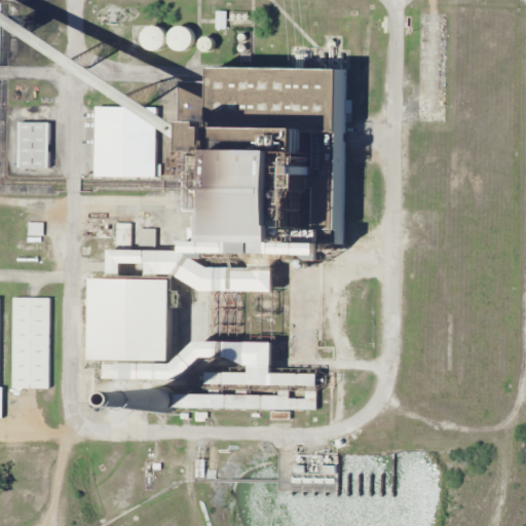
[(219,14),(218,31),(227,31),(227,14),(219,14)]
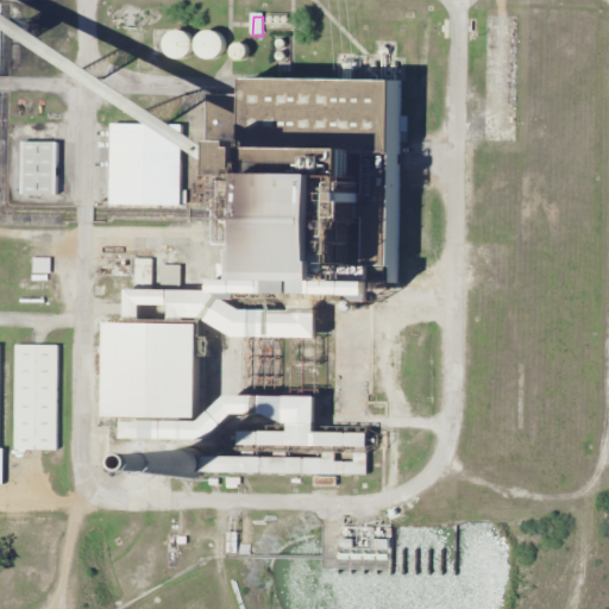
[(194,43),(192,38),(188,35),(183,31),(179,31),(174,31),(169,33),(165,37),(164,42),(163,46),(164,51),(167,55),(170,58),(174,61),(179,62),(184,61),(188,57),(192,54),(194,49),(194,43)]
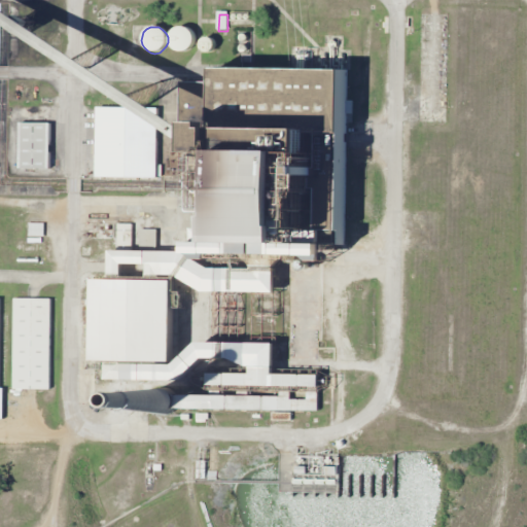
[(191,48),(194,45),(195,41),(195,37),(192,33),(190,30),(186,28),(182,27),(178,27),(174,29),(171,33),(169,37),(169,41),(170,45),(172,49),(176,51),(180,53),(184,53),(188,51),(191,48)]
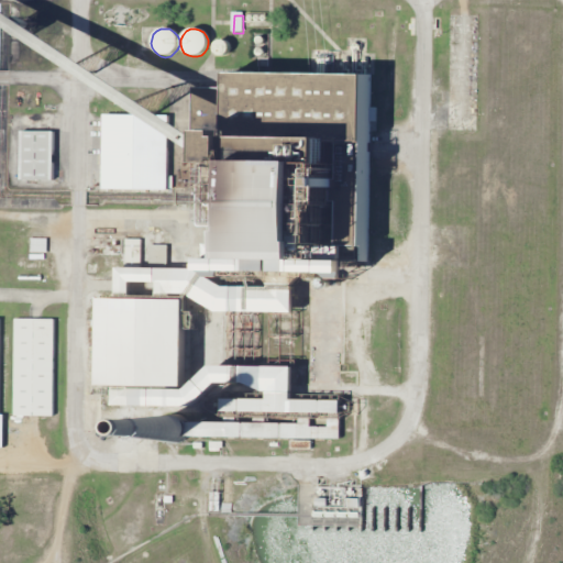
[(230,51),(229,47),(228,45),(227,43),(224,42),(221,41),(219,42),(217,43),(214,44),(213,47),(212,50),(213,53),(214,55),(217,57),(220,58),(223,57),(225,57),(228,55),(229,53),(230,51)]
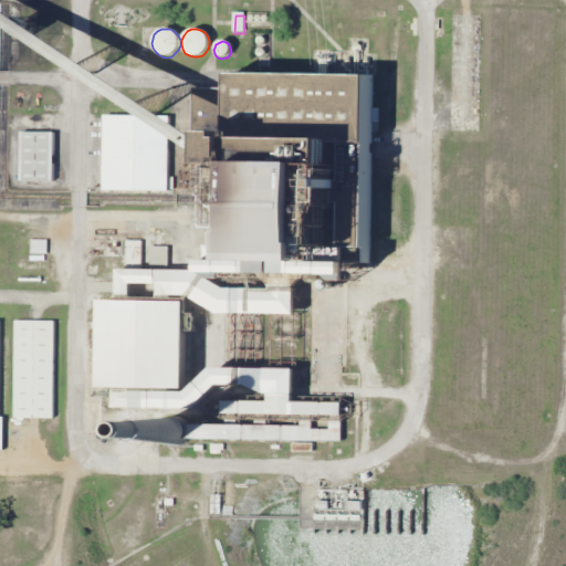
[(257,54),(257,53),(258,52),(258,51),(259,50),(261,50),(262,50),(263,51),(264,52),(265,53),(265,54),(265,55),(264,58),(263,58),(261,59),(260,59),(259,58),(258,56),(257,55),(257,54)]
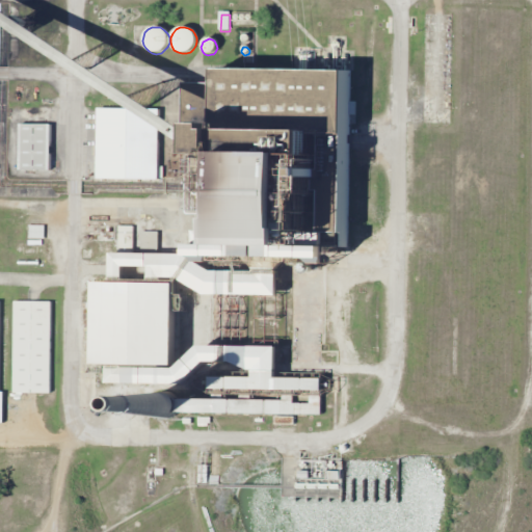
[(165,108),(164,182),(94,181),(95,108),(165,108)]
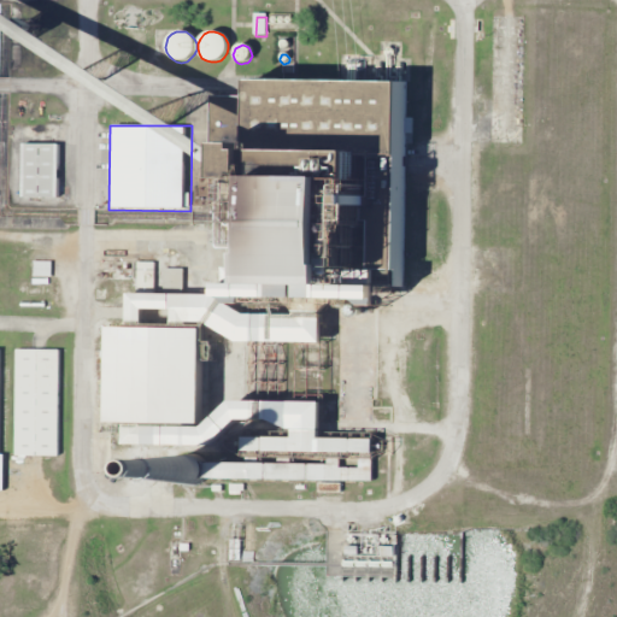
[(58,145),(57,199),(12,199),(13,145),(58,145)]
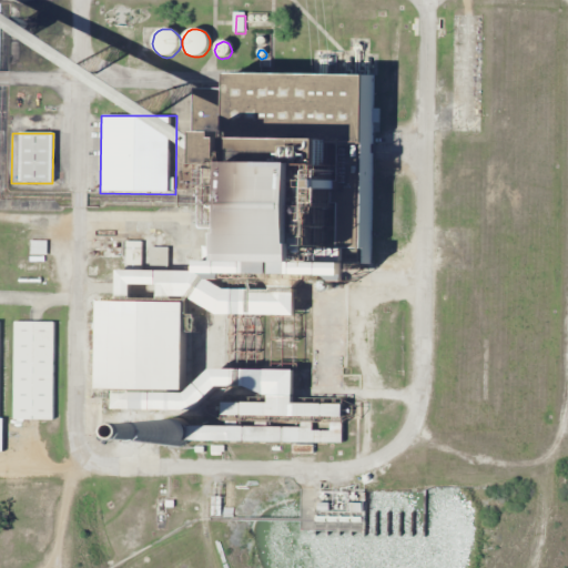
[(182,387),(183,300),(95,297),(94,386),(182,387)]
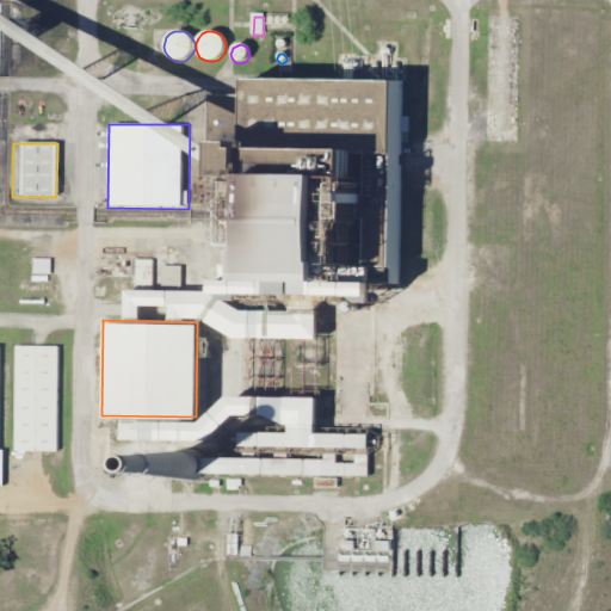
[(59,451),(14,451),(16,347),(60,347),(59,451)]
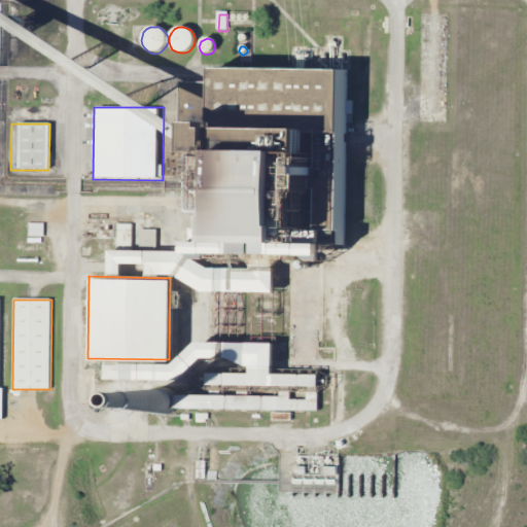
[(271,342),(183,341),(182,359),(246,360),(246,371),(204,370),(204,384),(316,386),(316,373),(270,372),(271,342)]
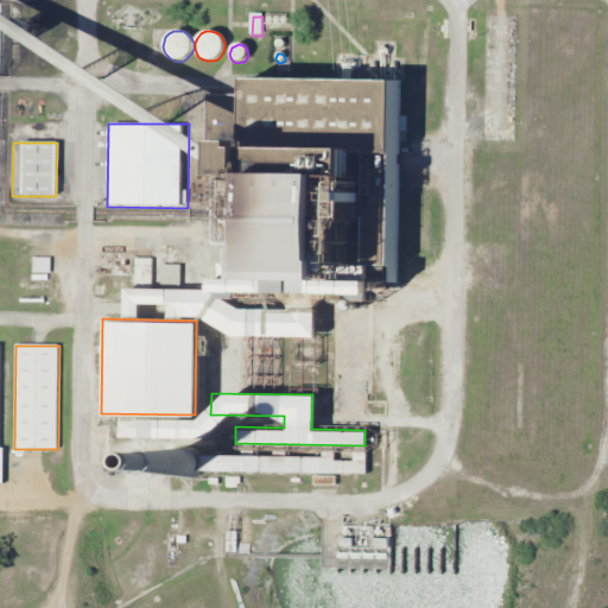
[(200,454),(200,472),(367,473),(367,451),(353,451),(353,460),(334,460),(334,455),(200,454)]
